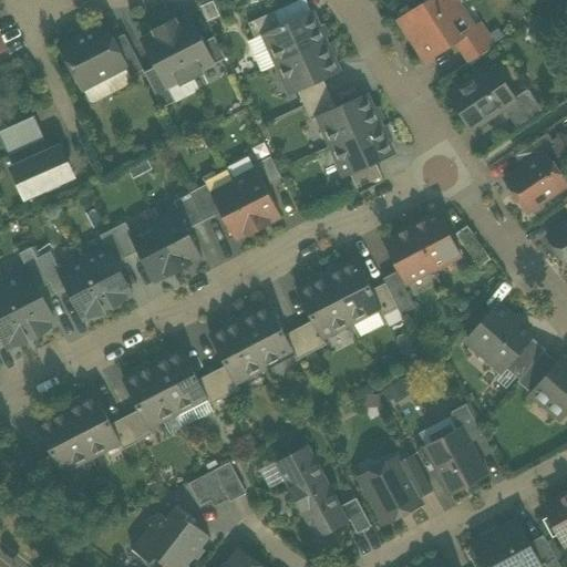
[(419,42),(430,59),(456,42),(468,33),(467,32),(452,10),(459,6),(454,0),(429,0),(399,20),(410,37),(415,33),(420,41),(419,42)]
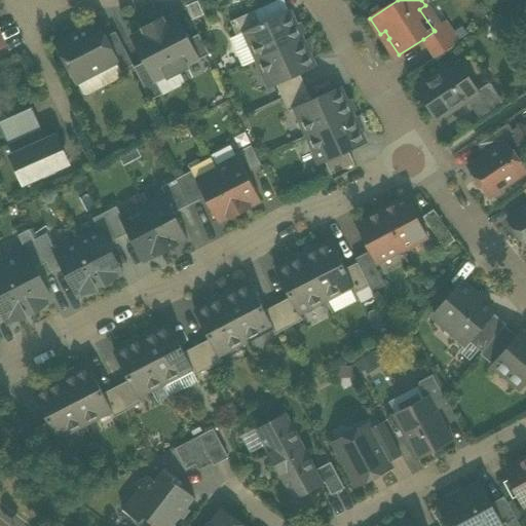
[(439,27),(425,5),(419,9),(434,30),(439,27)]
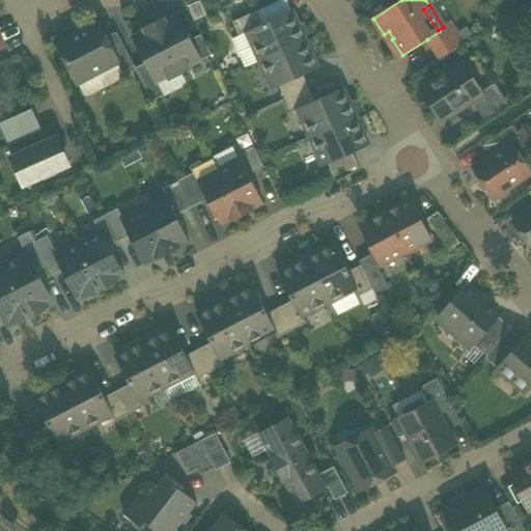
[(232,22),(239,36),(247,33),(247,32),(262,25),(256,11),(232,22)]
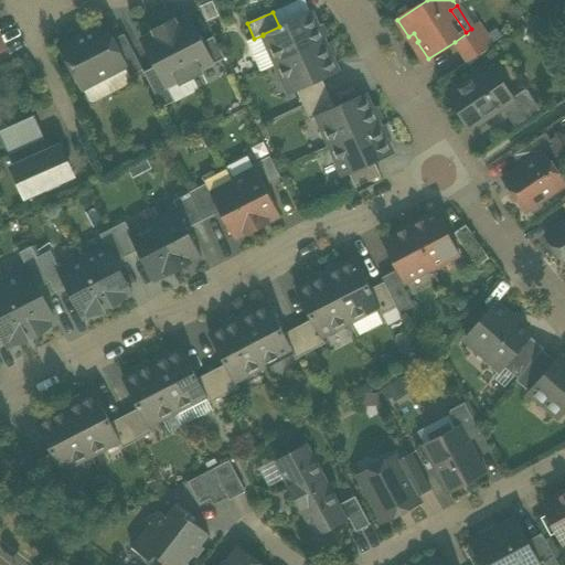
[(311,12),(305,14),(309,22),(315,20),(311,12)]
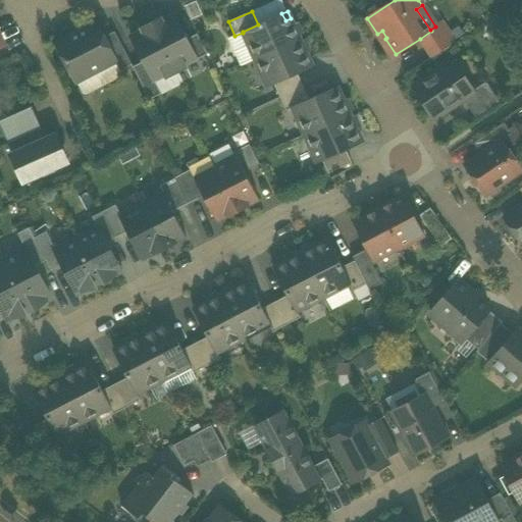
[(243,32),(243,33),(255,59),(300,39),(299,36),(303,35),(297,22),(294,24),(291,18),(285,20),(281,13),(258,24),(243,32)]
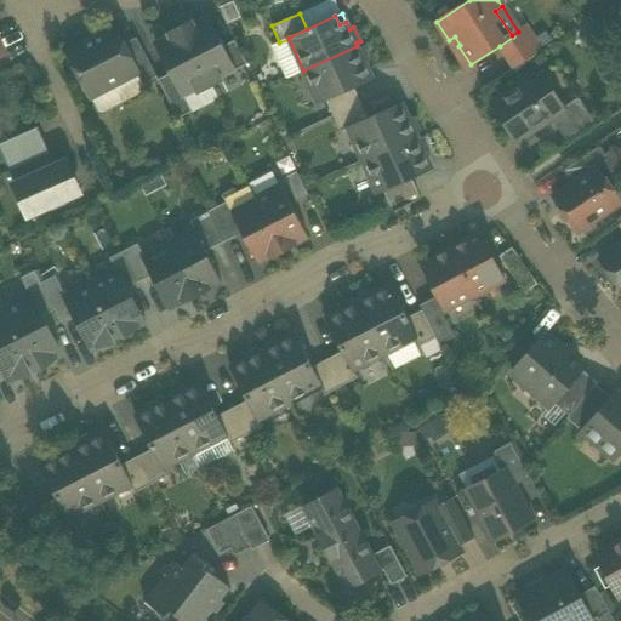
[(191,22),(182,27),(212,85),(222,79),(220,77),(233,69),(222,47),(206,18),(192,26),(191,22)]
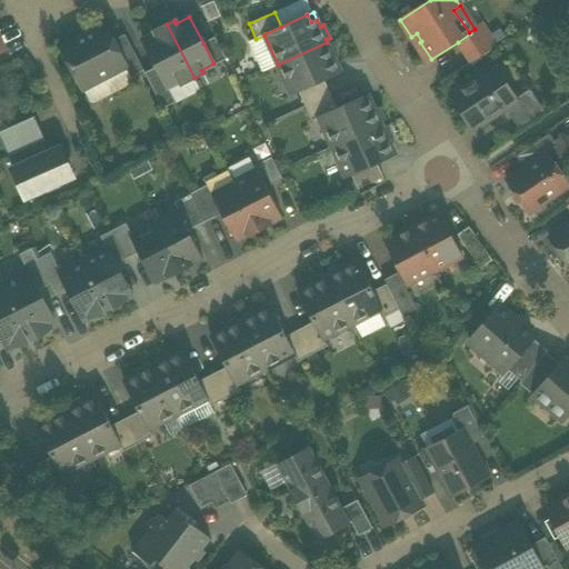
[(181,85),(195,78),(167,25),(155,30),(156,33),(143,40),(157,67),(167,88),(168,87),(179,81),(181,85)]
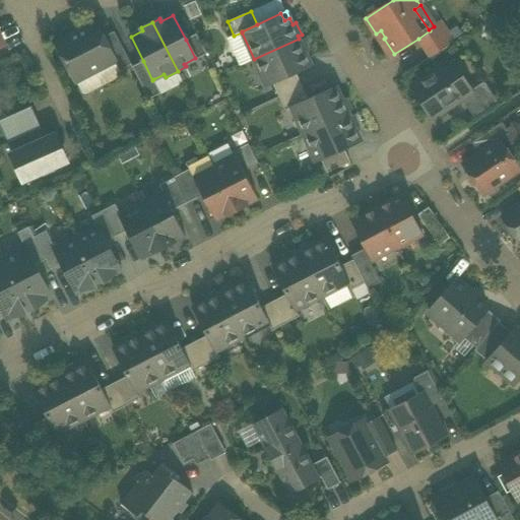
[(418,39),(431,57),(453,43),(440,22),(434,26),(429,29),(430,30),(418,39)]
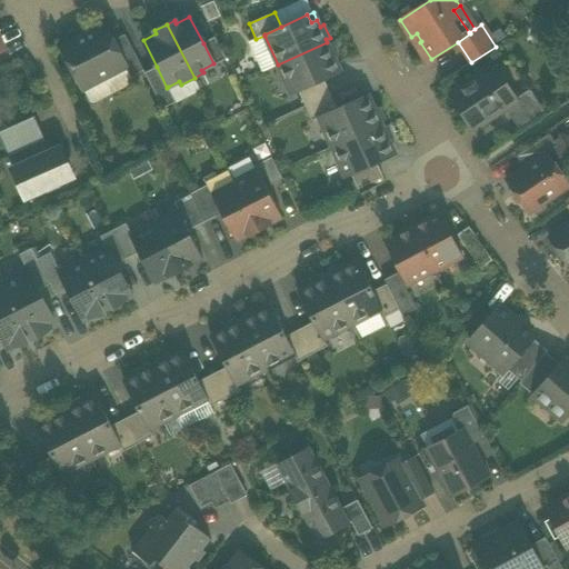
[(61,48),(81,85),(97,77),(99,80),(125,67),(127,67),(113,41),(105,26),(61,48)]
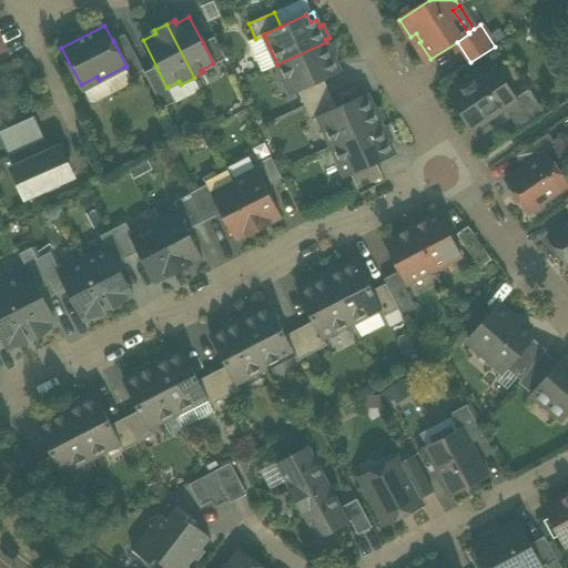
[(427,61),(430,59),(419,42),(421,41),(416,33),(411,37),(427,61)]
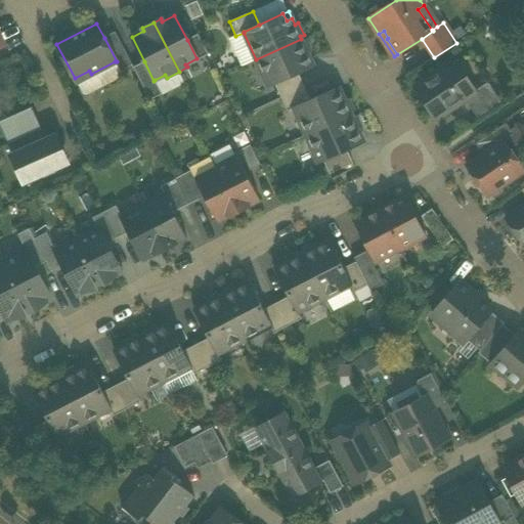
[(115,61),(120,71),(132,64),(115,32),(104,38),(117,61),(115,61)]
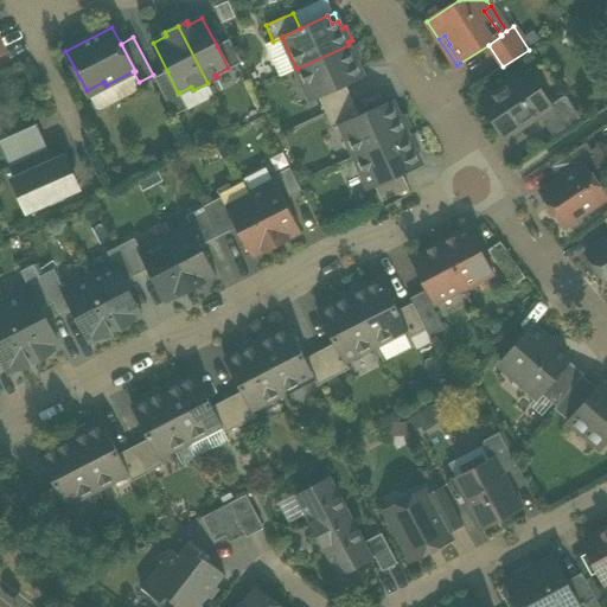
[(280,76),(296,69),(282,38),(273,42),(266,45),(280,76)]
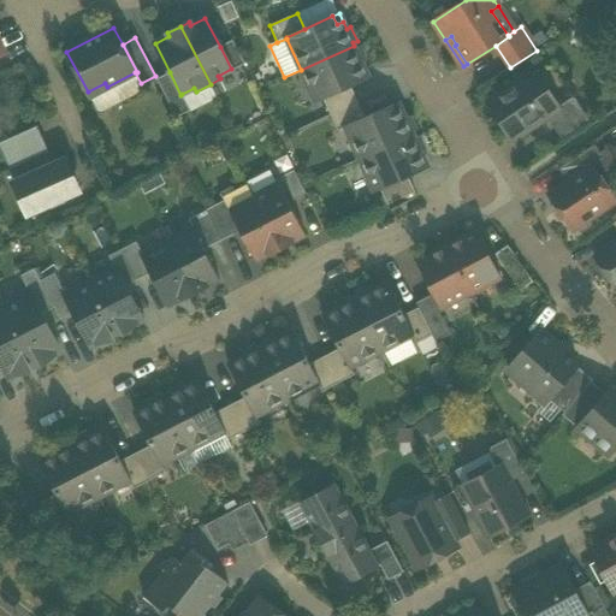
[(231,69),(232,70),(246,64),(232,40),(220,47),(231,69)]
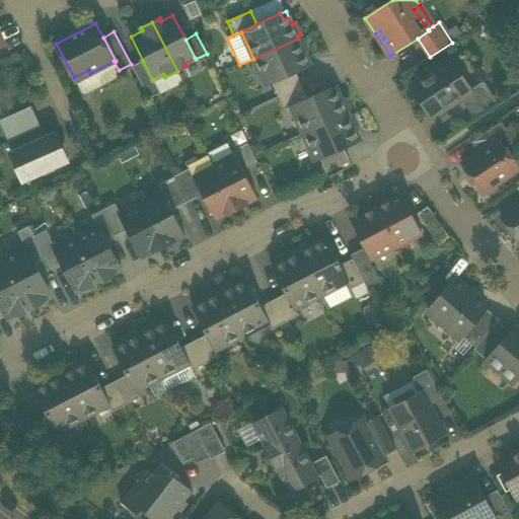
[(296,73),(305,69),(302,61),(307,59),(305,53),(308,52),(303,40),(299,41),(298,39),(253,59),(266,86),(273,83),(296,73)]
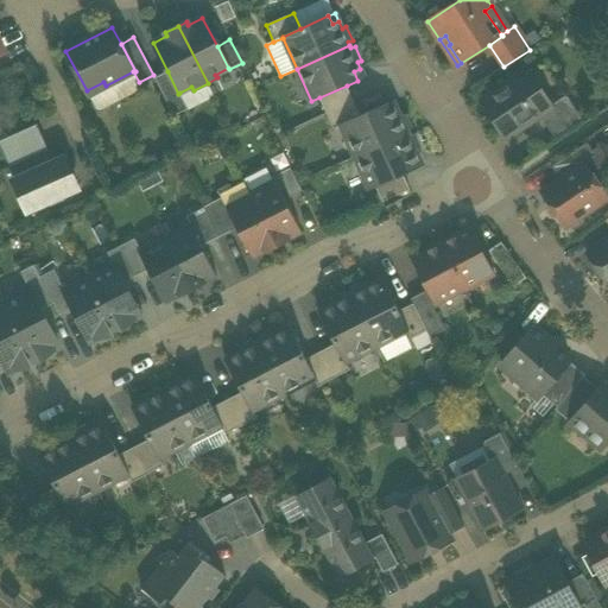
[(365,77),(360,69),(354,71),(358,81),(365,77)]
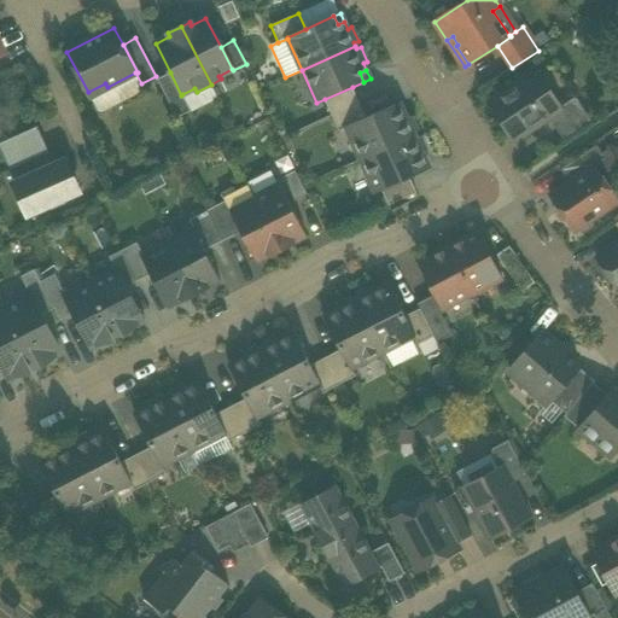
[(105,83),(88,92),(98,110),(103,111),(145,89),(141,83),(135,73),(108,87),(105,83)]
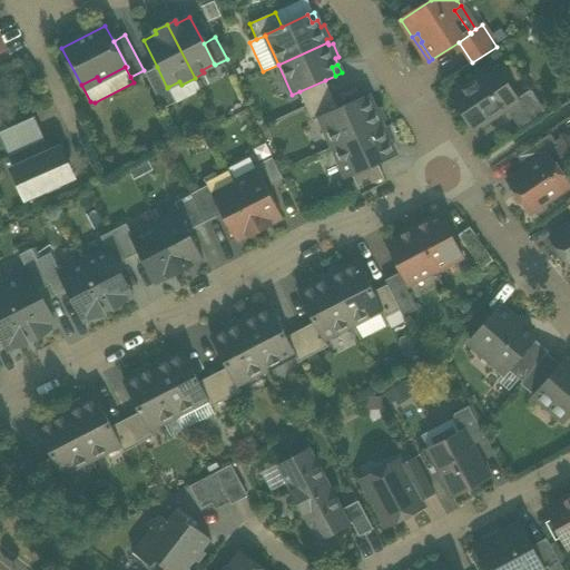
[(145,74),(164,109),(176,102),(168,87),(167,88),(157,67),(145,74)]
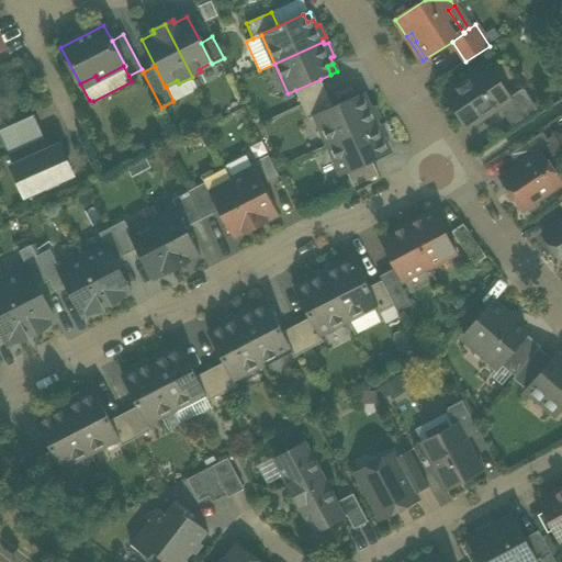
[(487,66),(482,69),(490,81),(499,83),(487,66)]
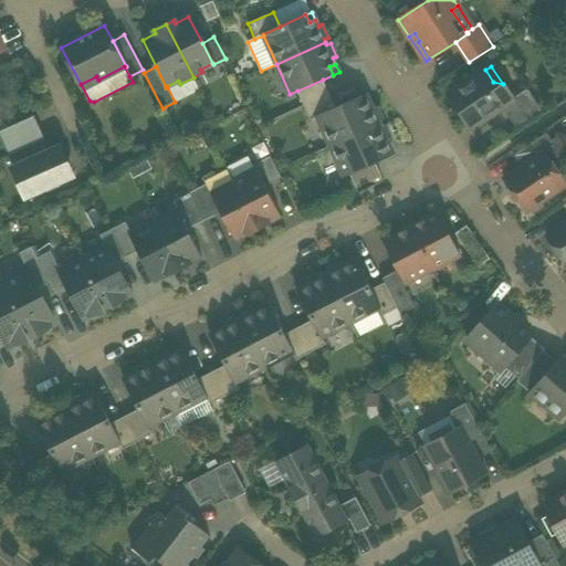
[(448,95),(462,117),(472,118),(475,125),(502,107),(513,100),(513,98),(503,84),(493,82),(485,70),(448,95)]
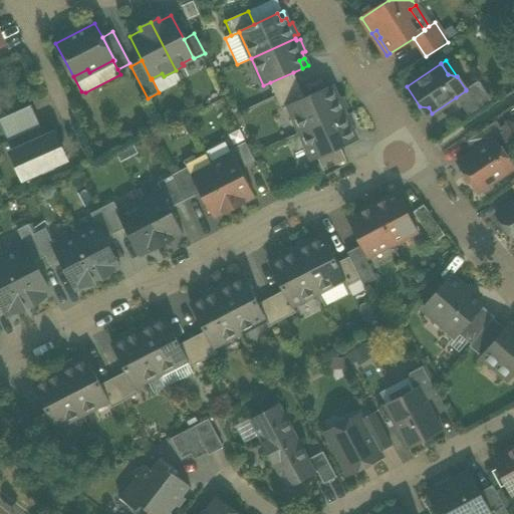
[(270,82),(275,95),(298,85),(293,72),(270,82)]
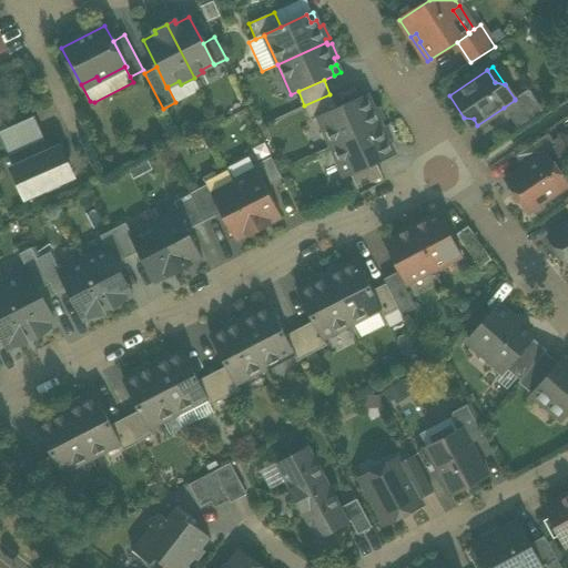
[(504,108),(518,130),(544,112),(528,89),(515,99),(515,100),(504,108)]
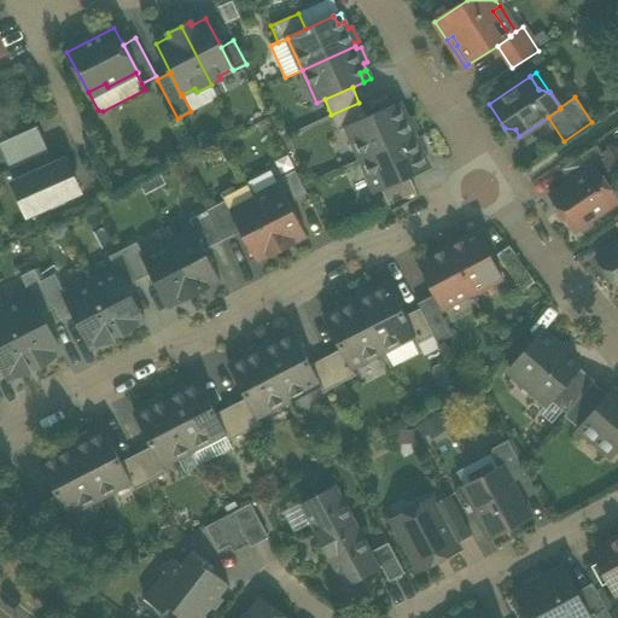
[(366,117),(359,103),(331,115),(338,132),(347,128),(345,127),(366,117)]
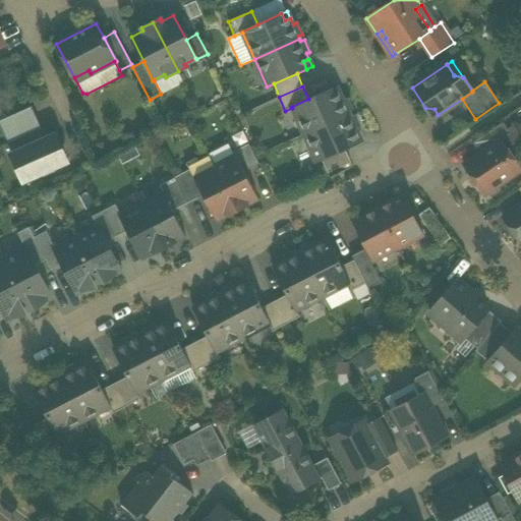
[(337,87),(331,89),(334,97),(340,94),(337,87)]
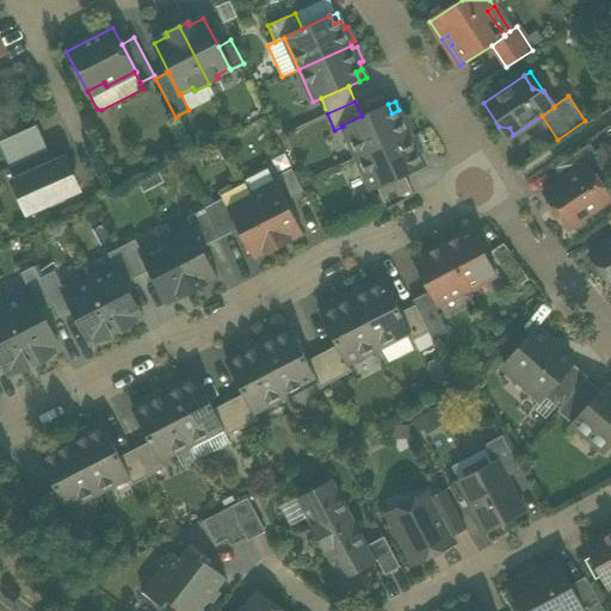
[(402,117),(399,110),(392,113),(388,104),(362,116),(341,125),(343,127),(357,158),(409,134),(408,131),(413,129),(406,115),(402,117)]
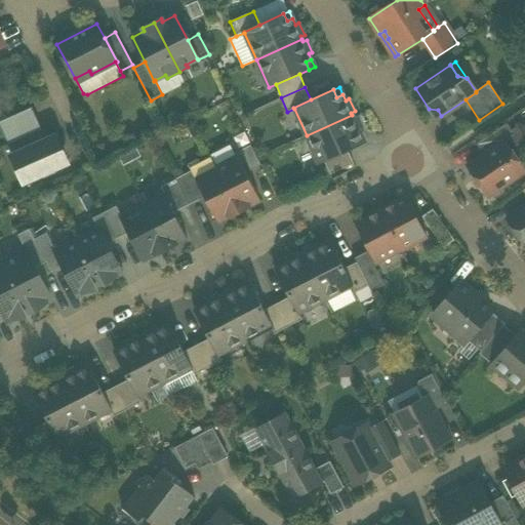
[(0,121),(0,126),(8,145),(42,129),(32,108),(0,121)]
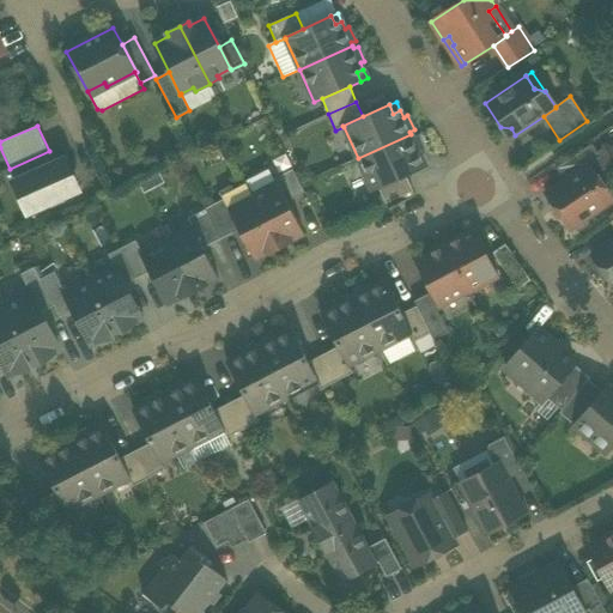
[(509,139),(515,135),(511,128),(501,127),(509,139)]
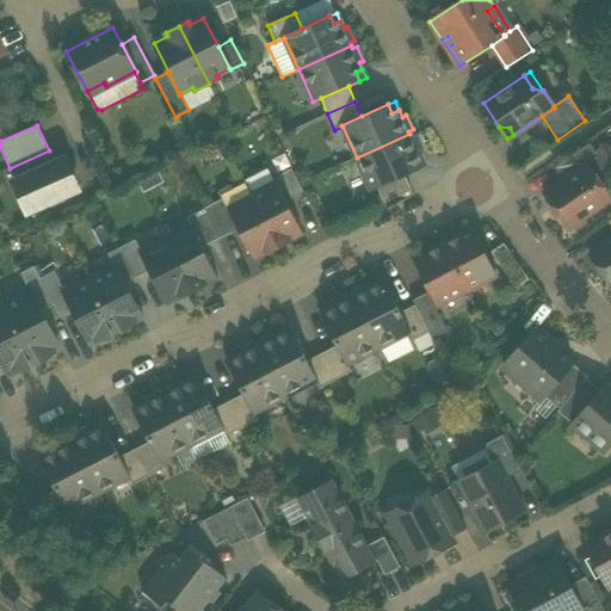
[(405,176),(418,170),(414,161),(420,158),(418,152),(421,149),(415,135),(411,137),(409,134),(357,158),(371,191),(377,187),(405,176)]
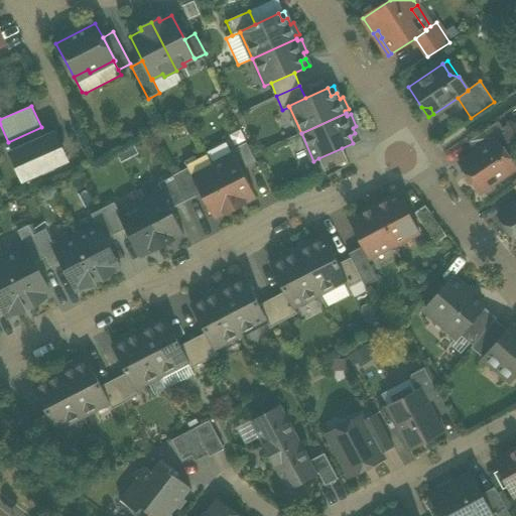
[(468,141),(476,153),(497,139),(497,140),(506,134),(503,128),(498,121),(468,141)]
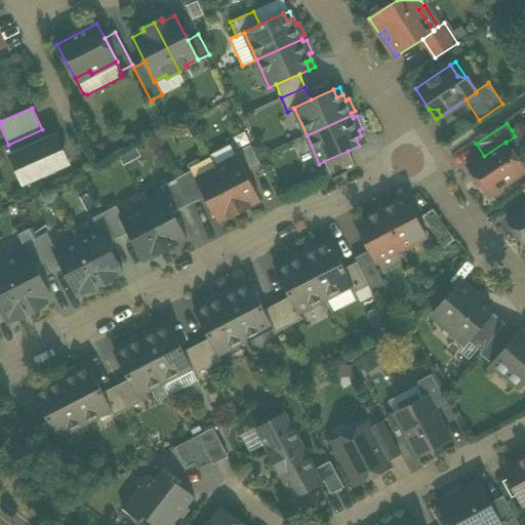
[(515,136),(506,143),(513,155),(523,148),(524,148),(524,127),(519,126),(512,130),(515,136)]
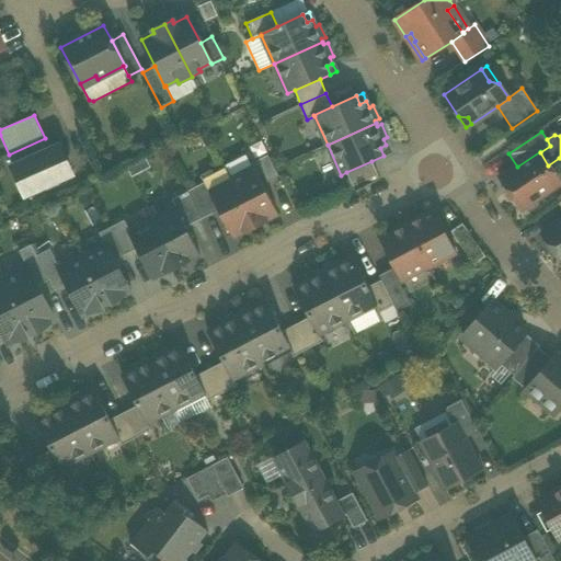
[(9,155),(14,167),(43,155),(37,142),(9,155)]
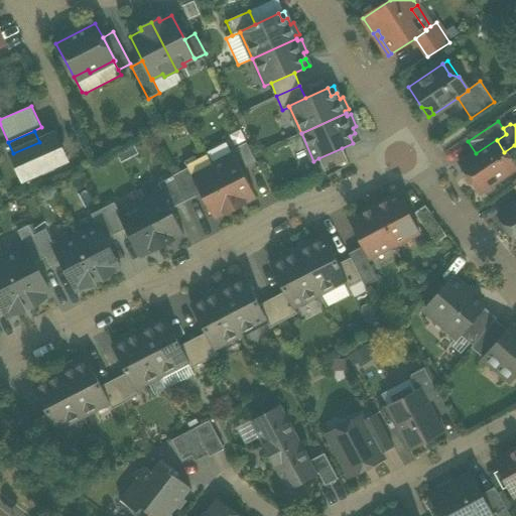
[(358,141),(355,133),(350,136),(353,143),(358,141)]
